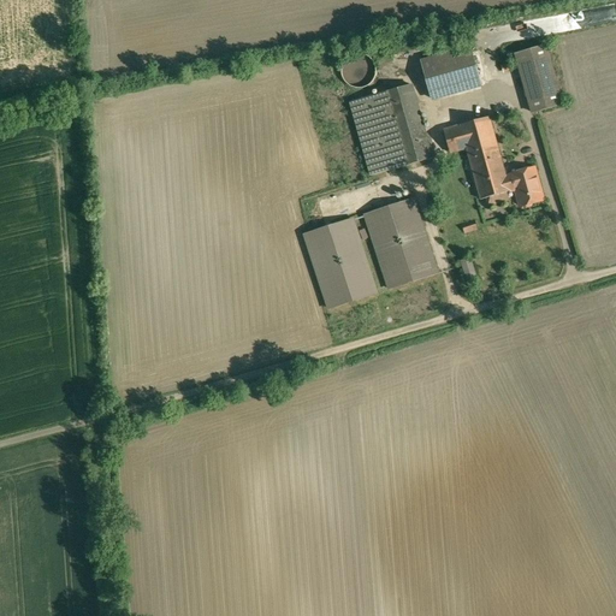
[(546,46),(516,54),(533,113),(563,105),(546,46)]
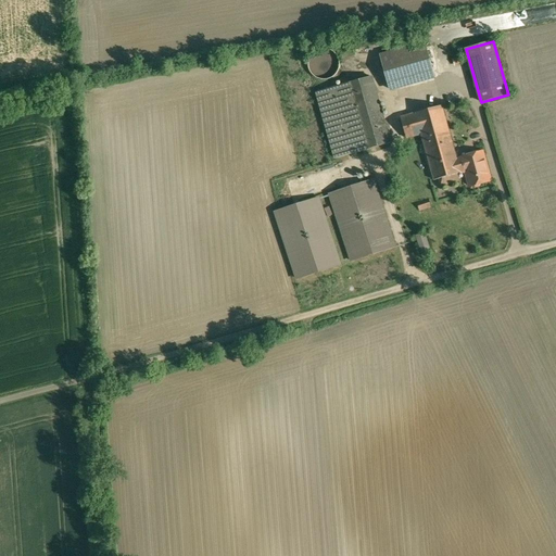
[(330,49),(327,48),(324,48),(320,49),(318,49),(316,50),(313,52),(312,53),(311,55),(310,57),(308,58),(308,60),(308,61),(307,62),(307,64),(307,66),(308,68),(308,70),(310,73),(312,75),(314,77),(316,78),(317,79),(319,79),(321,80),(325,80),(328,79),(330,78),(332,77),(335,76),(336,75),(337,74),(338,72),(339,71),(339,70),(340,67),(340,66),(340,64),(340,62),(340,61),(339,59),(339,58),(338,55),(336,53),(335,52),(333,51),(331,50),(330,49)]
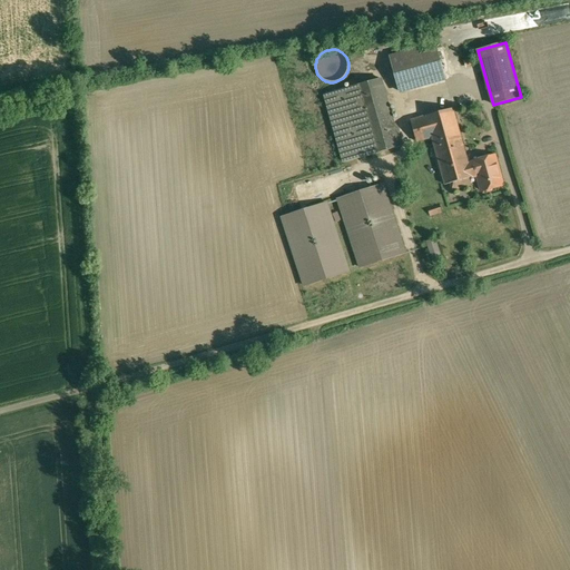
[(440,61),(397,74),(402,90),(445,79),(440,61)]
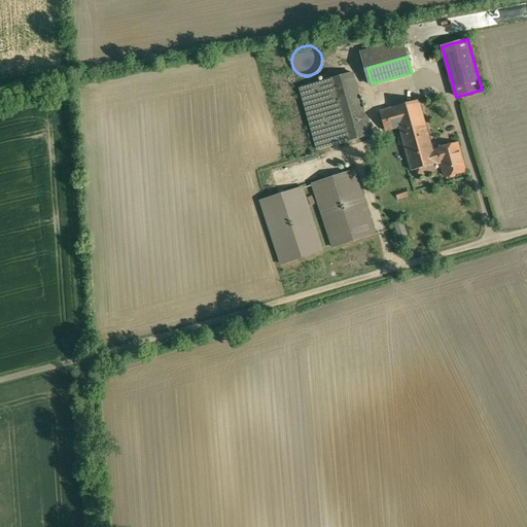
[(352,72),(301,88),(318,150),(370,136),(352,72)]
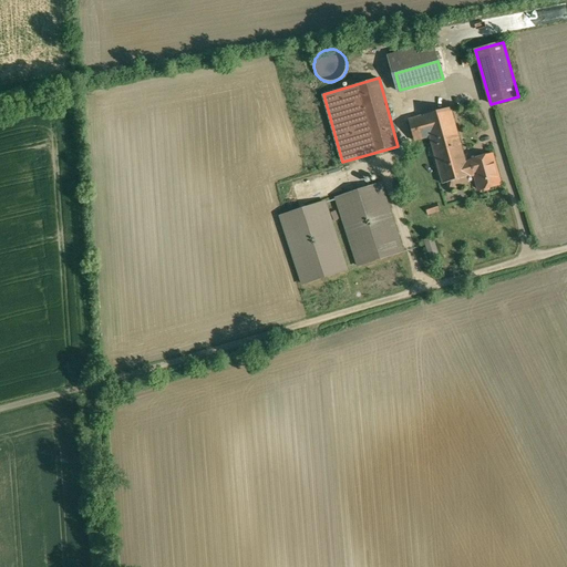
[(451,107),(424,115),(424,116),(409,121),(415,141),(430,137),(434,153),(462,146),(451,107)]
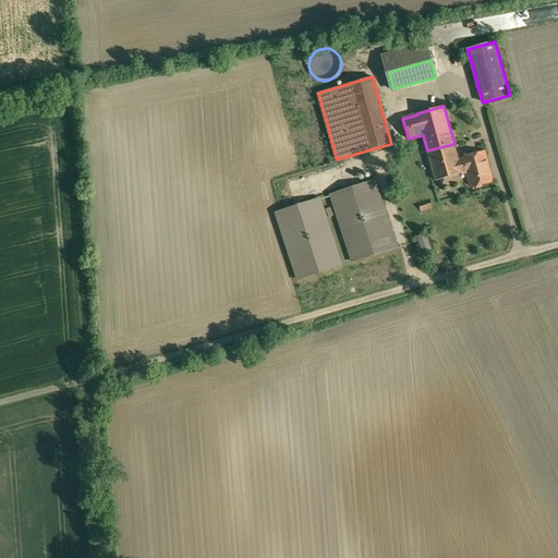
[(484,153),(464,158),(464,159),(459,160),(455,144),(427,150),(436,181),(441,180),(444,186),(461,181),(459,174),(462,173),(469,171),(473,187),(474,186),(476,187),(482,186),(483,184),(493,182),(484,153)]
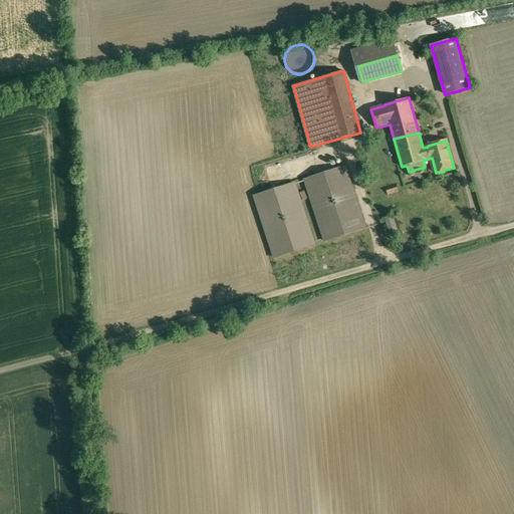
[(344,167),(305,179),(326,242),(365,229),(344,167)]
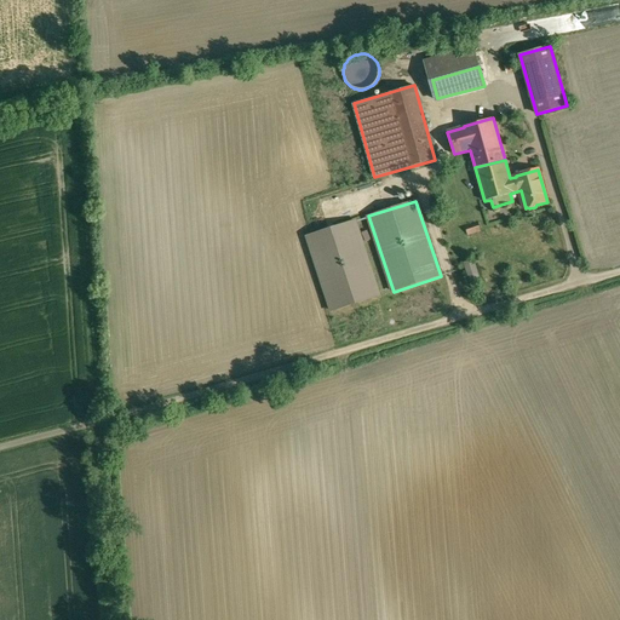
[(382,296),(356,219),(304,236),(329,313),(382,296)]
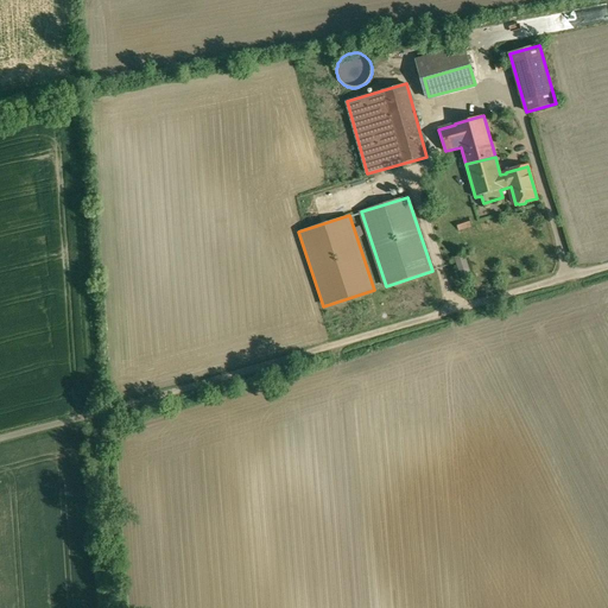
[(456,258),(463,280),(474,278),(467,255),(456,258)]
